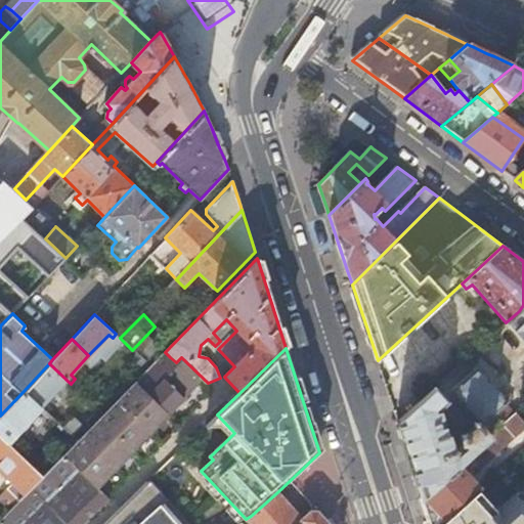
[(165,352),(161,356),(165,360),(170,357),(165,352)]
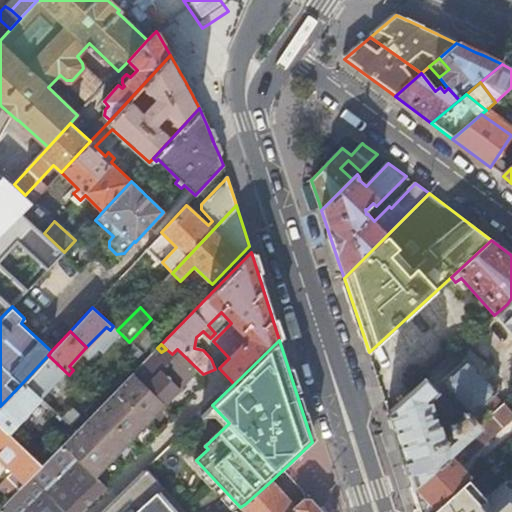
[(151,354),(101,405),(76,431),(41,466),(10,499),(0,508),(0,511),(81,511),(106,489),(94,477),(196,374),(177,355),(160,371),(151,363),(155,358),(151,354)]
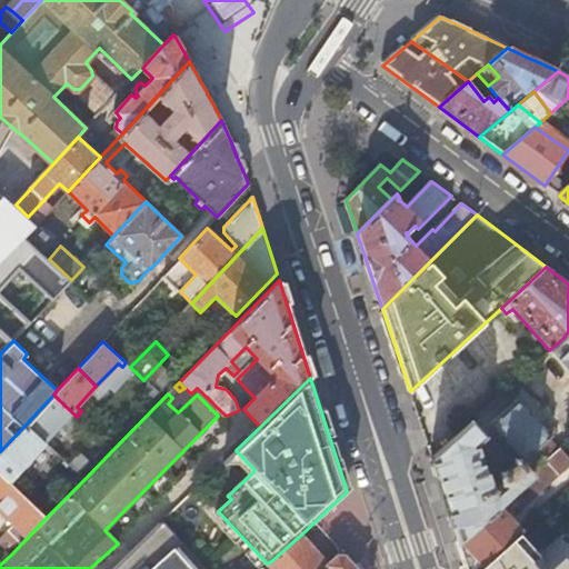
[(77,417),(53,395),(26,425),(45,441),(67,417),(71,421),(77,417)]
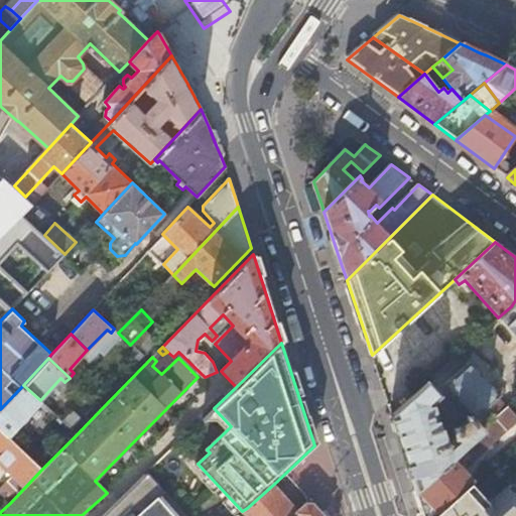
[(456,359),(445,369),(449,373),(459,364),(456,359)]
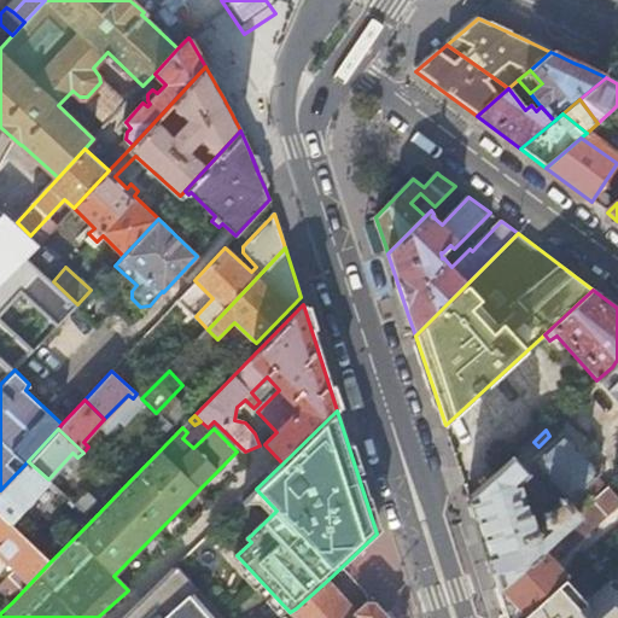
[(514,456),(468,499),(497,588),(582,509),(572,499),(605,470),(600,465),(595,470),(563,433),(532,462),(563,497),(548,512),(546,511),(542,514),(543,516),(543,526),(537,531),(531,525),(518,483),(529,472),(514,456)]
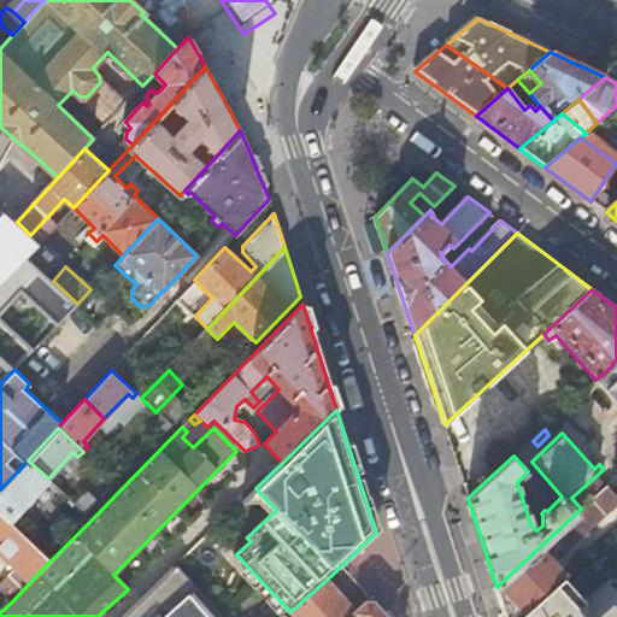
[(28,460),(0,489),(0,512),(15,528),(19,523),(13,516),(48,479),(28,460)]
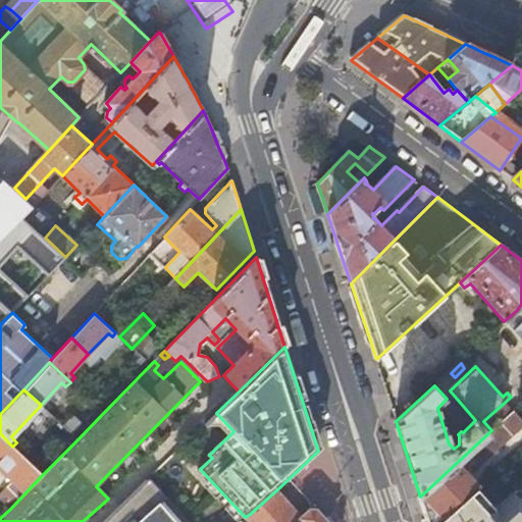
[(491,430),(420,497),(427,521),(437,521),(466,497),(475,488),(477,486),(464,471),(474,462),(477,466),(512,435),(501,423),(491,430)]
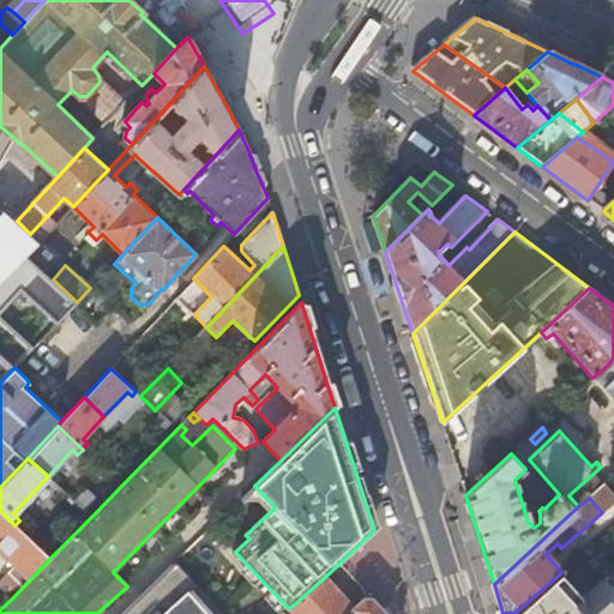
[(0,510),(0,552),(14,566),(0,581),(0,587),(12,599),(49,559),(14,525),(0,510)]
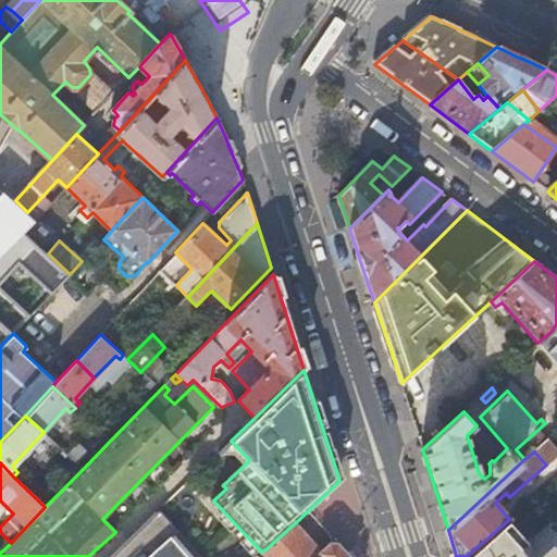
[(201,556),(160,509),(110,556),(257,556),(263,553),(267,548),(261,552),(251,556),(201,556)]
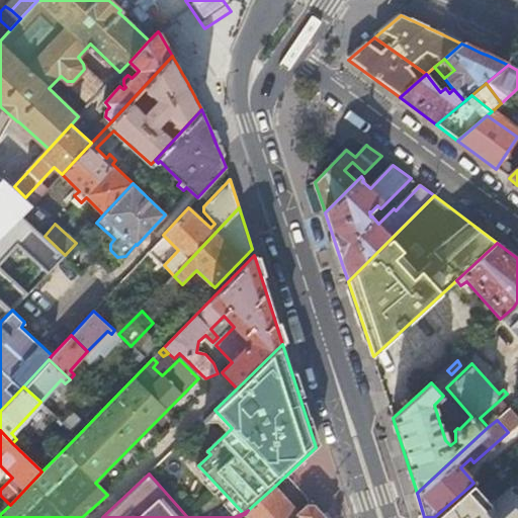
[(462,493),(434,517),(517,517),(517,494),(516,497),(510,490),(491,506),(471,485),(462,493)]
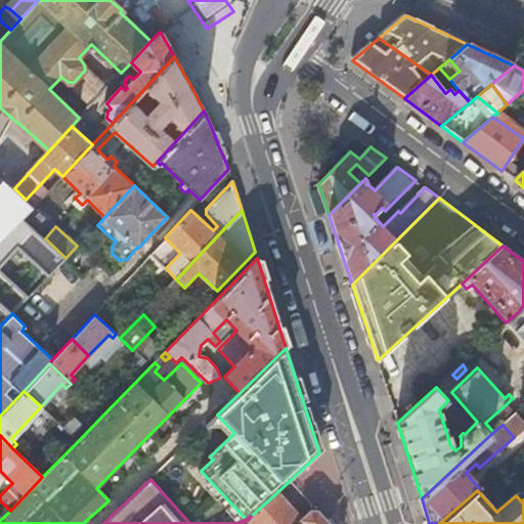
[(278,491),(251,516),(248,520),(242,523),(326,523),(316,512),(310,512),(302,519),(278,491)]
